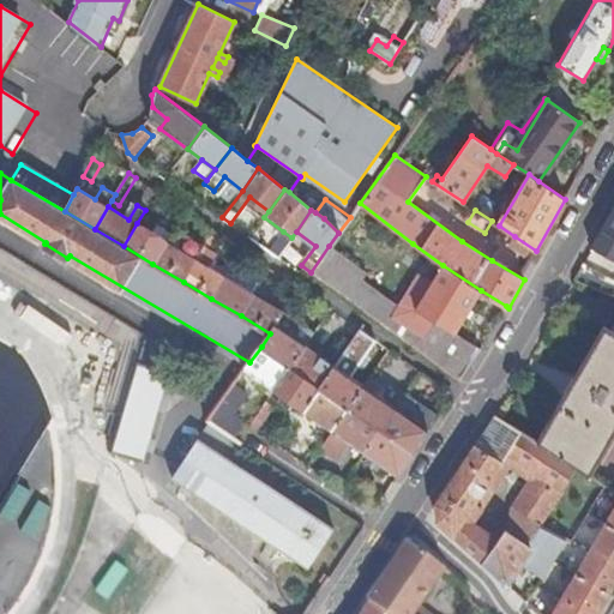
[(595,247),(613,258),(613,210),(612,216),(595,247)]
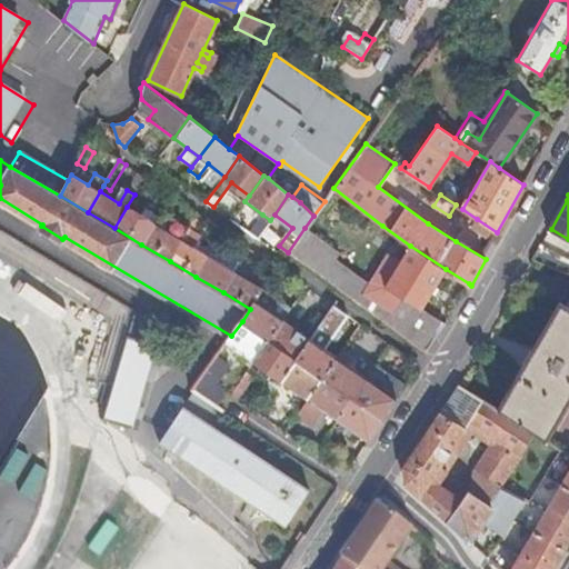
[(115,228),(141,245),(153,223),(127,207),(115,228)]
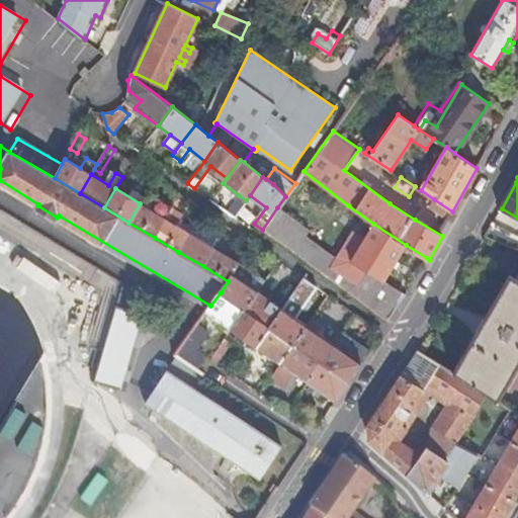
[(128,223),(155,238),(165,219),(179,194),(174,190),(159,216),(140,203),(128,223)]
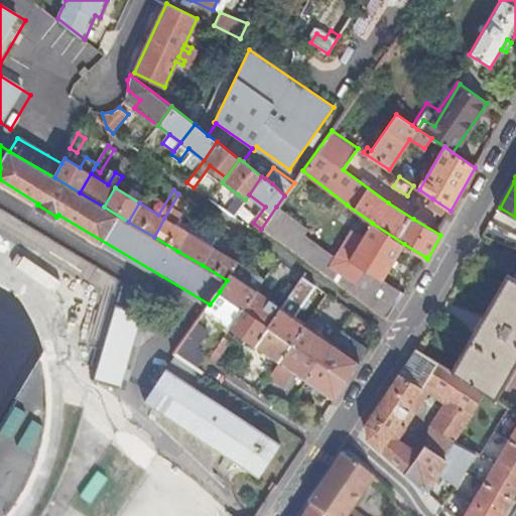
[(178,194),(164,218),(169,221),(182,196),(178,194)]
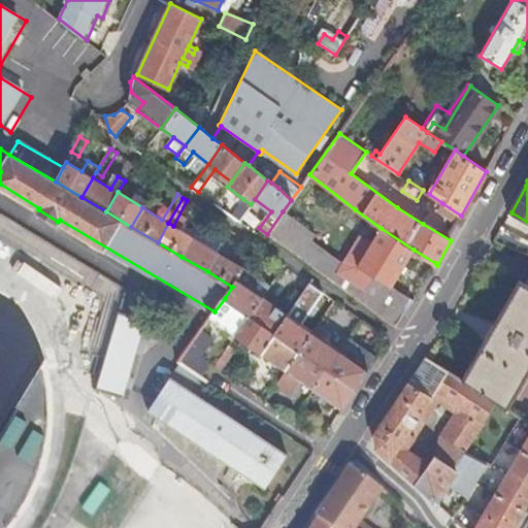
[(236,208),(238,212),(242,216),(251,204),(243,199),(236,208)]
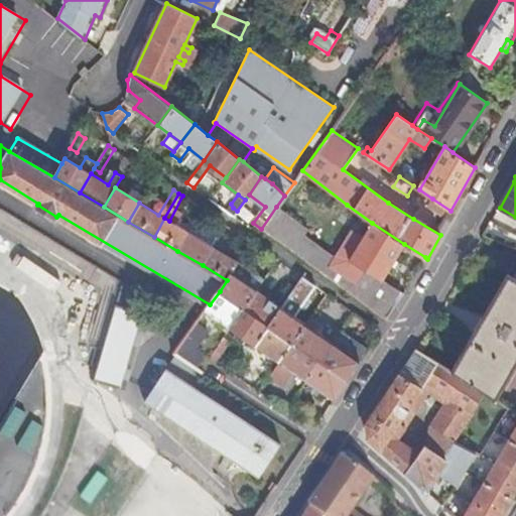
[(428,207),(446,219),(450,211),(432,199),(428,207)]
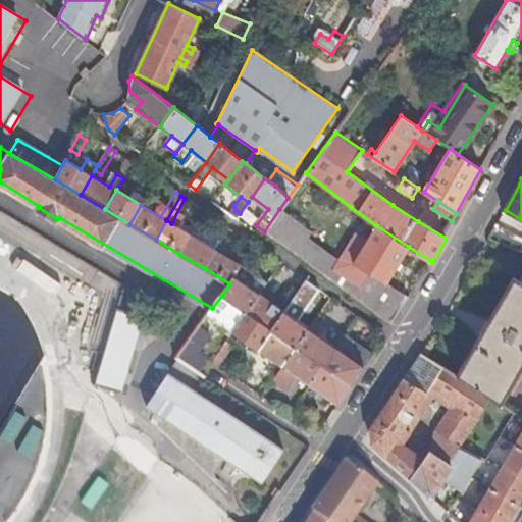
[(279,209),(264,231),(289,250),(296,255),(301,248),(307,240),(312,232),(279,209)]
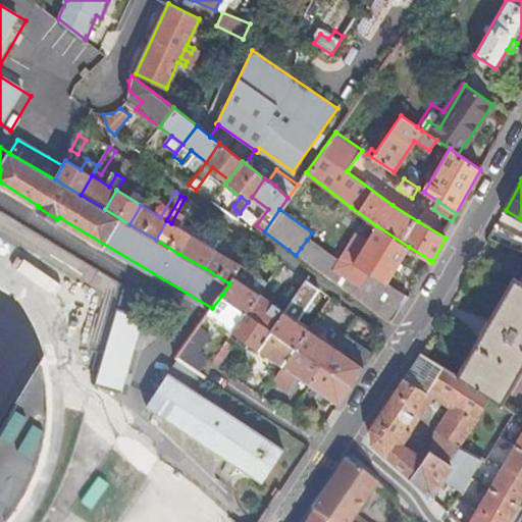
[(166,220),(156,240),(179,254),(191,235),(171,223),(166,220)]
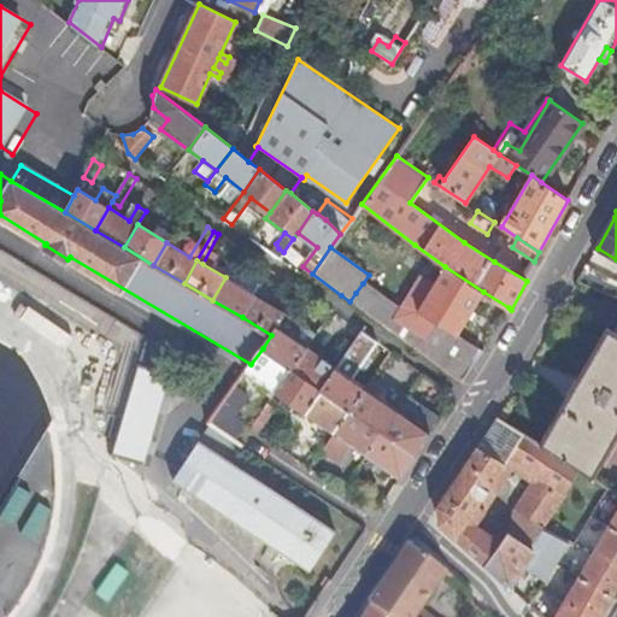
[(212,300),(242,317),(254,295),(262,283),(233,265),(225,277),(212,300)]
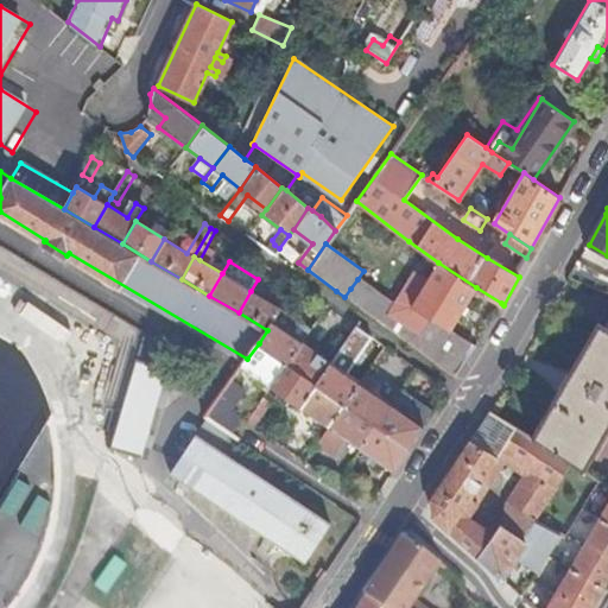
[(607,271),(580,261),(570,277),(607,291),(607,271)]
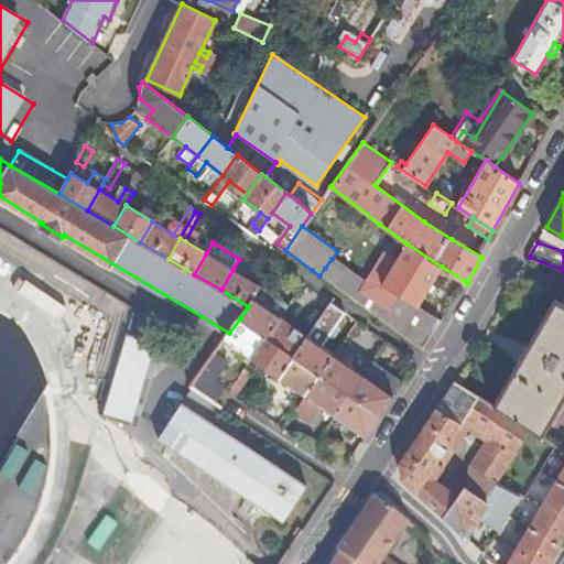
[(366,283),(355,300),(366,308),(423,349),(442,322),(419,307),(442,267),(407,243),(398,258),(386,250),(366,283)]
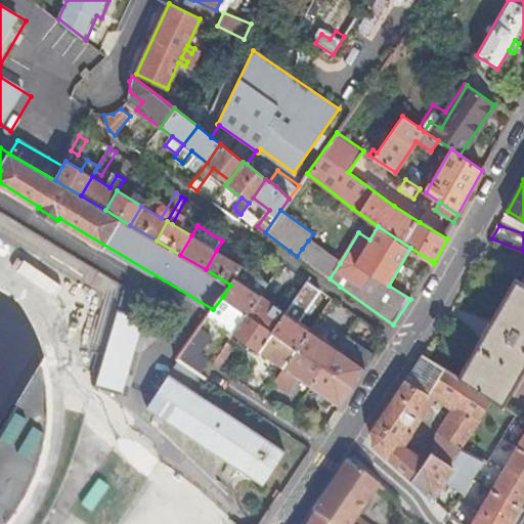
[(315,268),(330,278),(340,263),(308,241),(302,249),(297,256),(315,268)]
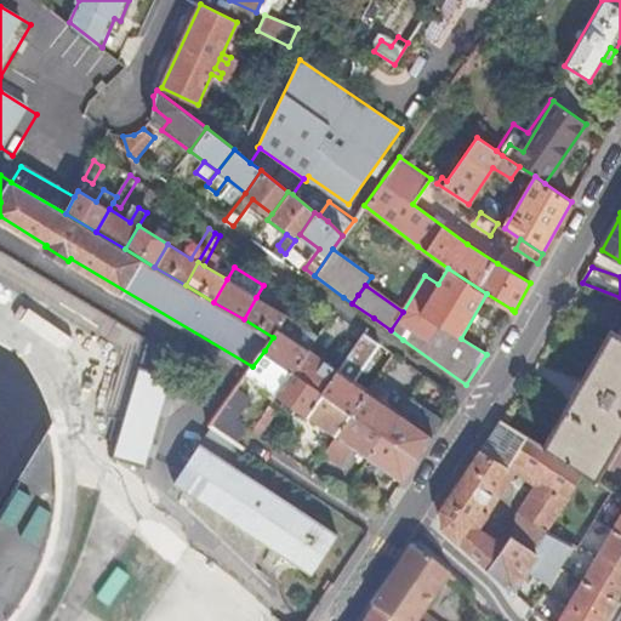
[(244,319),(273,337),(288,315),(256,297),(244,319)]
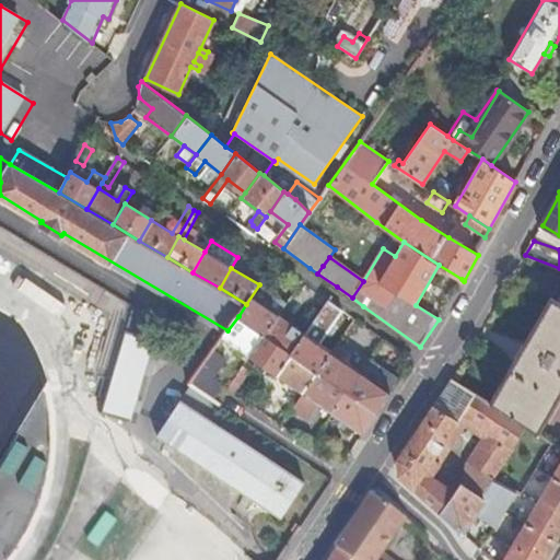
[(279,299),(286,304),(301,280),(294,277),(279,299)]
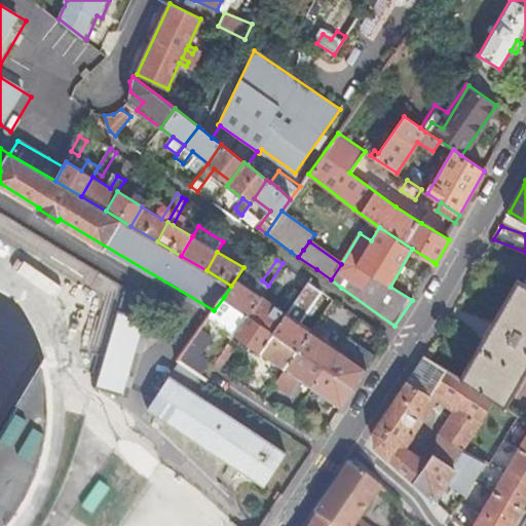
[(224,297),(249,313),(261,295),(264,290),(261,288),(258,293),(247,286),(254,273),(243,267),(231,286),(224,297)]
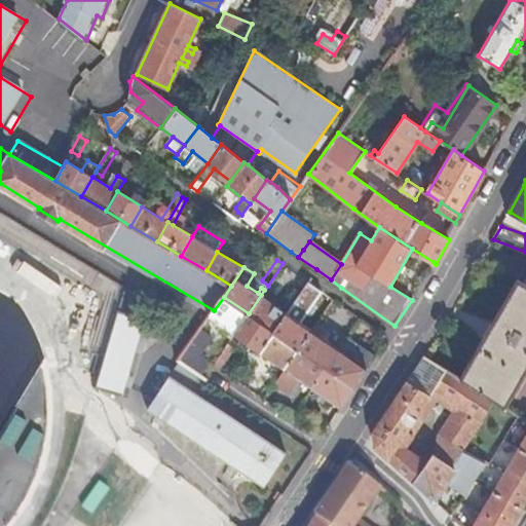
[(519,282),(462,378),(496,401),(505,407),(525,372),(525,279),(524,284),(519,282)]
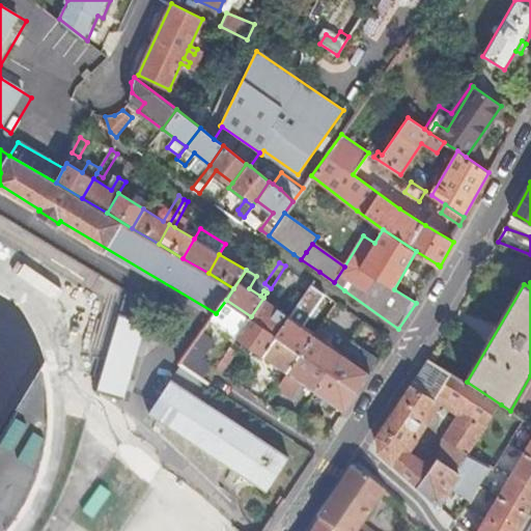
[(276,335),(302,353),(315,333),(304,326),(326,294),(311,284),(296,307),(289,316),(276,335)]
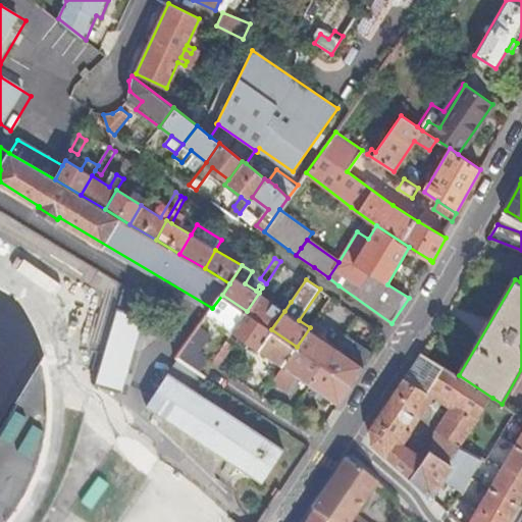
[(259,293),(247,311),(271,329),(284,311),(259,293)]
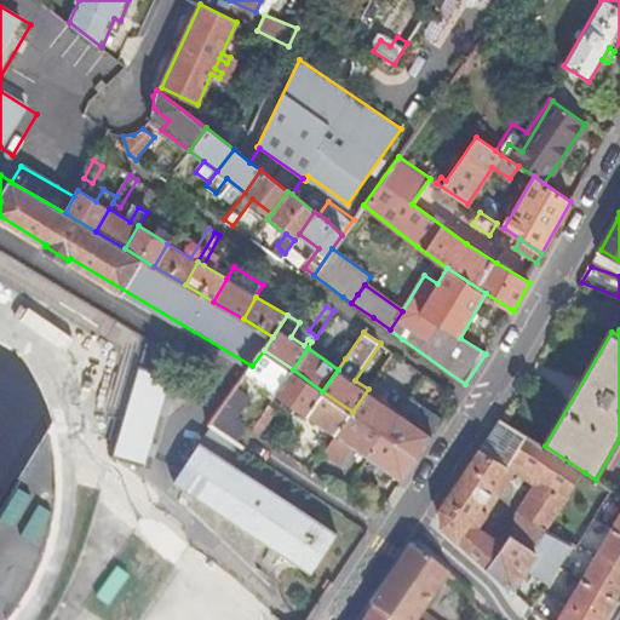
[(269,396),(274,399),(277,392),(293,369),(264,350),(252,366),(248,372),(274,390),(269,396)]
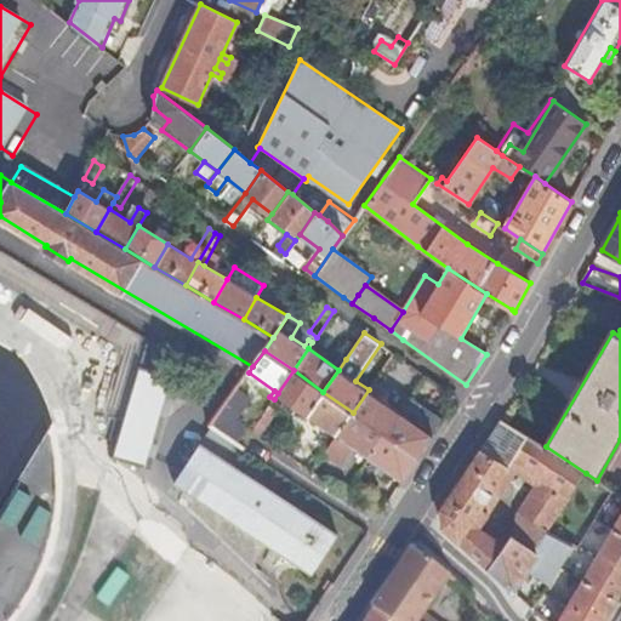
[(166,370),(134,363),(114,456),(147,463),(166,370)]
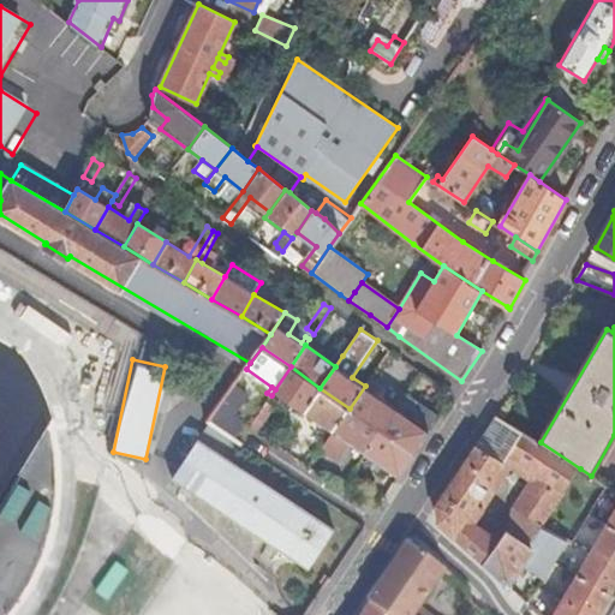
[(291,366),(275,389),(300,407),(297,413),(300,416),(305,410),(320,388),(291,366)]
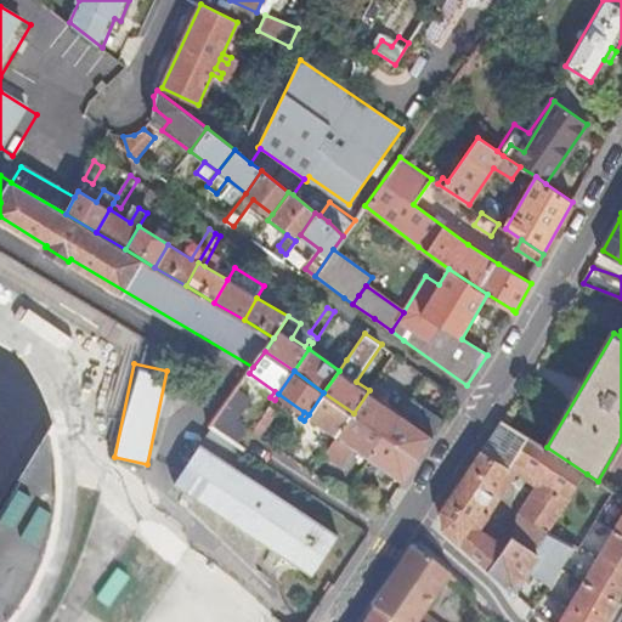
[(354,413),(386,435),(401,412),(383,400),(389,389),(375,380),(373,384),(369,390),(354,413)]
